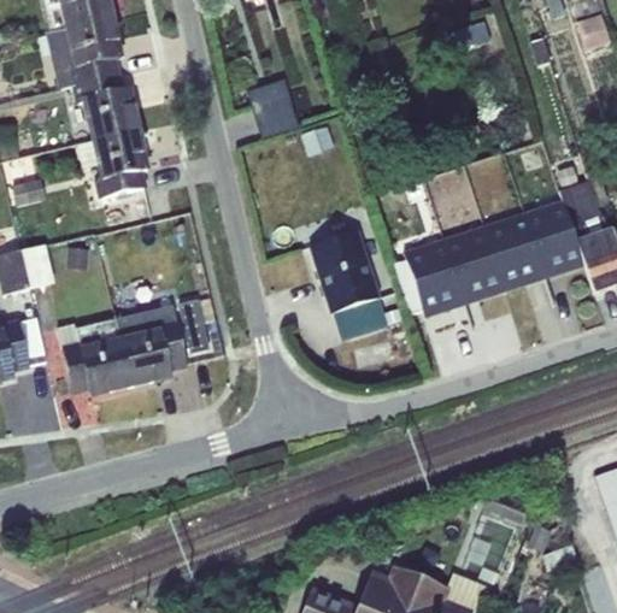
[(43,0),(50,29),(111,16),(107,0),(43,0)]
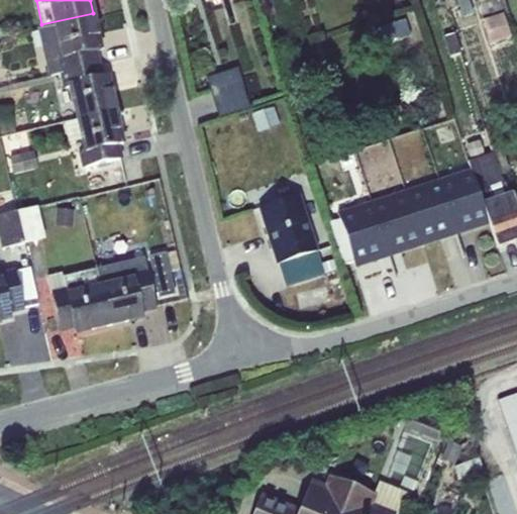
[(389,0),(393,8),(402,5),(400,0),(389,0)]
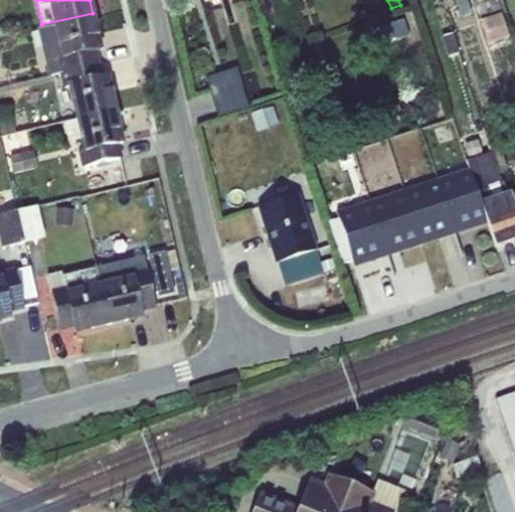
[(455,0),(458,6),(456,7),(458,14),(460,13),(461,14),(472,11),(467,0),(455,0)]
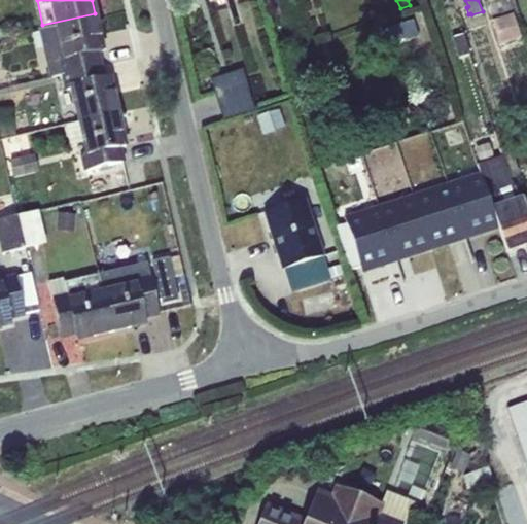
[(488,0),(495,19),(492,20),(499,44),(504,42),(505,45),(518,41),(517,38),(520,37),(512,12),(518,10),(514,0),(488,0)]
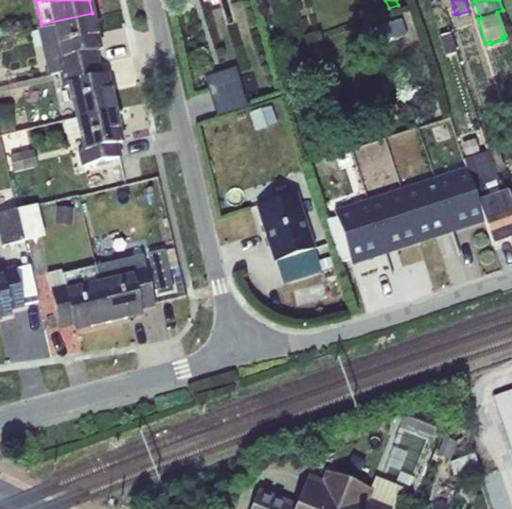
[(100,47),(92,13),(41,24),(37,25),(48,73),(59,70),(97,61),(94,48),(100,47)]
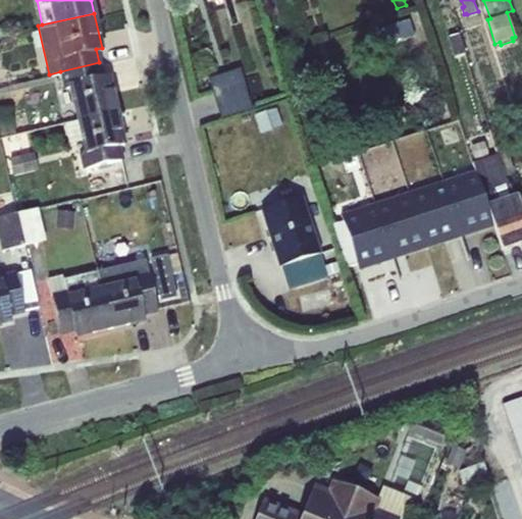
[(410,16),(381,26),(386,42),(415,34),(410,16)]
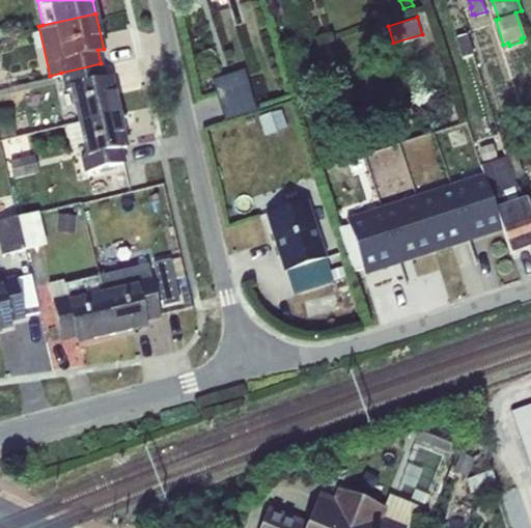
[(467,31),(454,35),(463,56),(474,52),(467,31)]
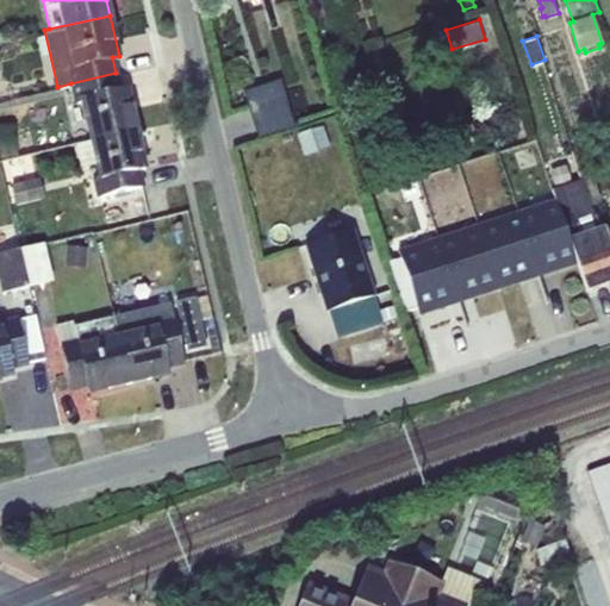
[(119,88),(116,73),(70,83),(75,105),(80,104),(89,137),(136,126),(128,87),(119,88)]
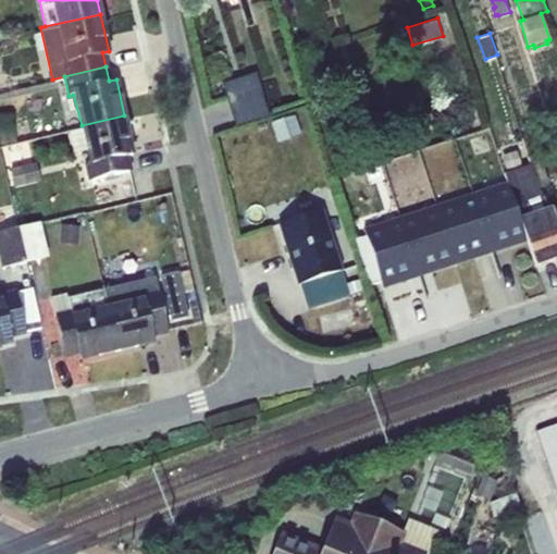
[(224,83),(227,94),(259,83),(257,73),(224,83)]
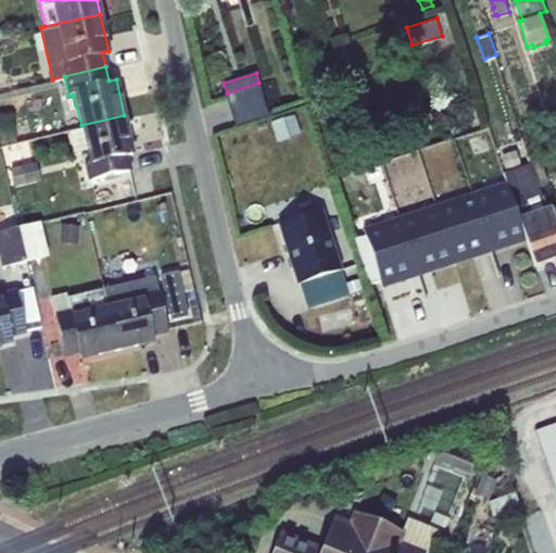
[(258,83),(227,93),(235,114),(265,104),(258,83)]
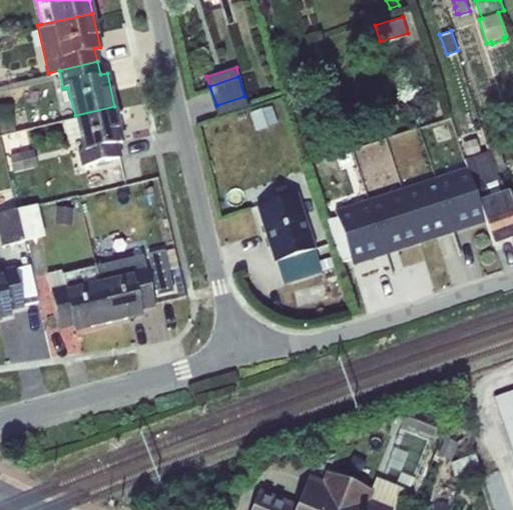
[(244,96),(216,105),(219,115),(247,105),(244,96)]
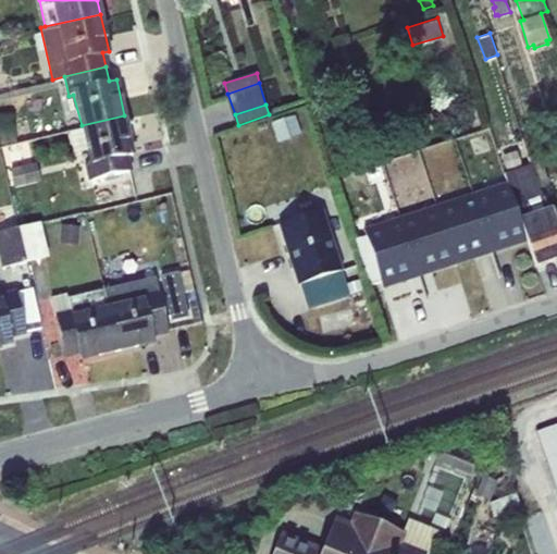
[(11,110),(0,111),(0,135),(1,143),(17,138),(11,110)]
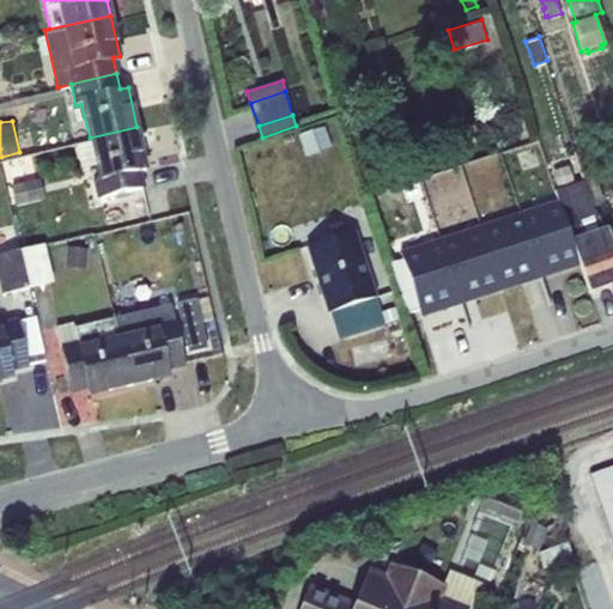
[(325,125),(299,133),(307,154),(332,147),(325,125)]
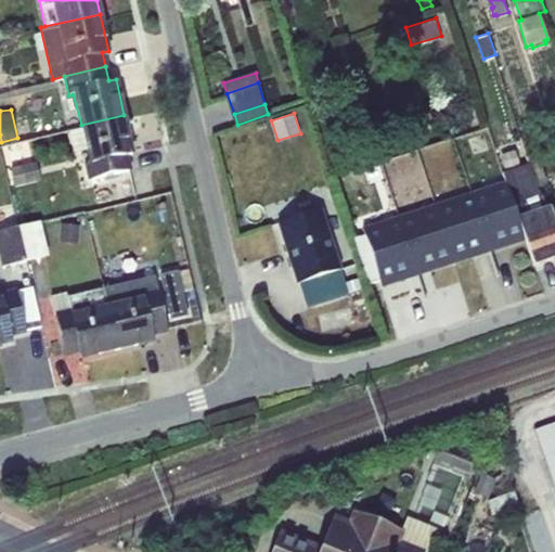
[(132,152),(124,115),(81,125),(81,127),(69,129),(74,151),(86,148),(89,159),(84,161),(88,178),(129,168),(126,153),(132,152)]
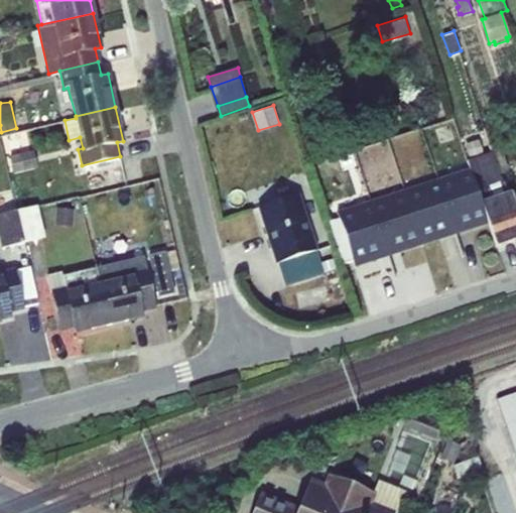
[(468,158),(471,167),(497,244),(515,237),(515,201),(515,200),(512,194),(515,191),(515,139),(506,143),(515,169),(511,170),(495,126),(484,130),(492,150),(468,158)]
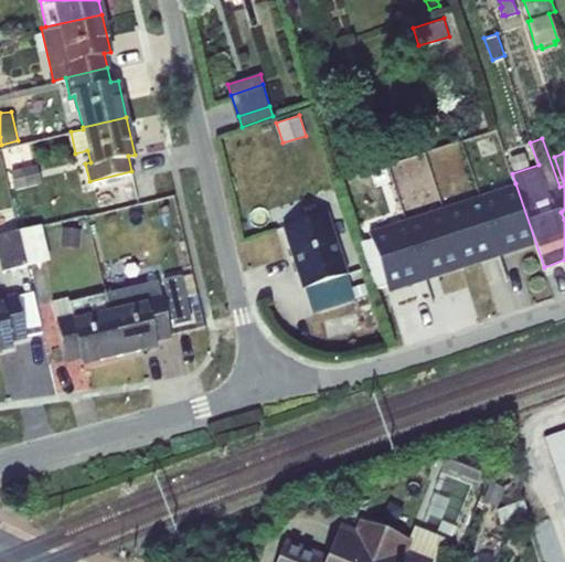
[(38,163),(11,169),(16,189),(42,182),(38,163)]
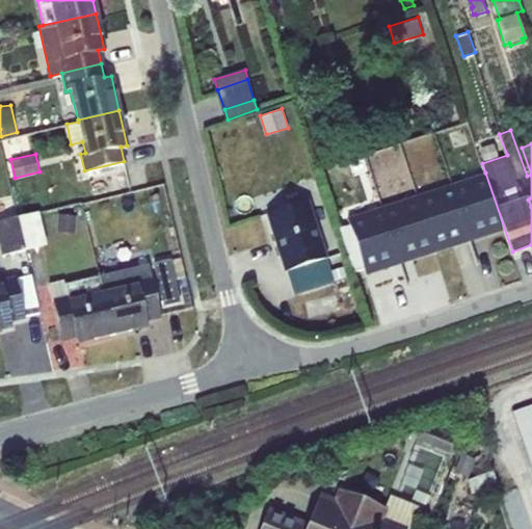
[(485,173),(450,184),(466,234),(502,222),(511,252),(512,252),(485,173)]
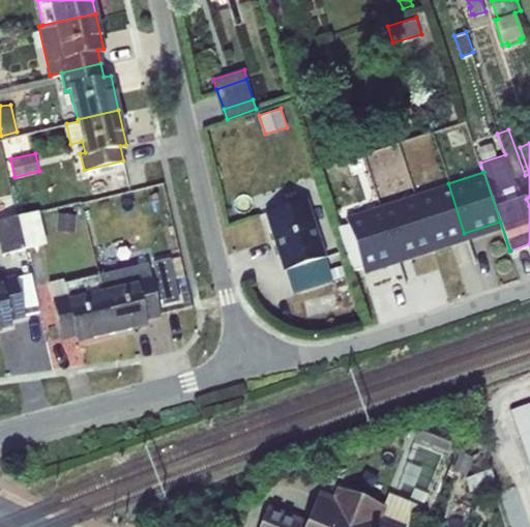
[(448,183),(414,195),(430,244),(464,233),(448,183)]
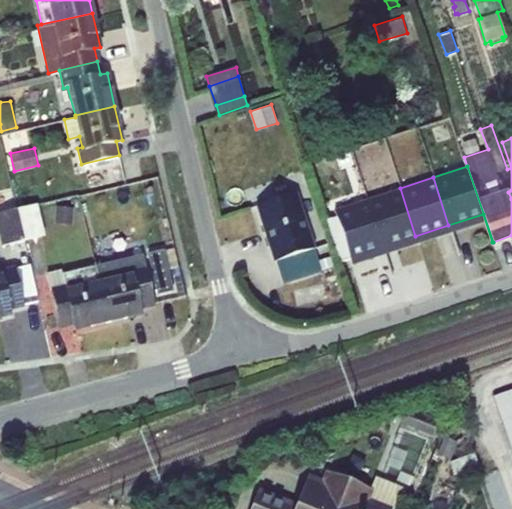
[(400,188),(367,199),(381,246),(415,236),(400,188)]
